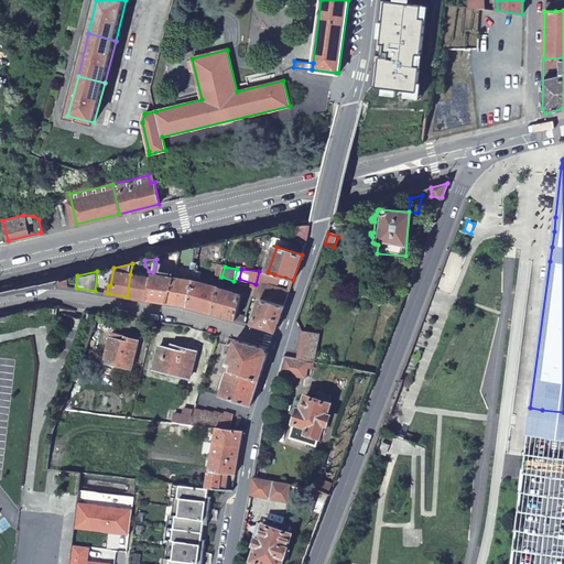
[(270,288),(274,274),(268,272),(259,271),(256,284),(251,295),(260,297),(284,305),(289,293),(270,288)]
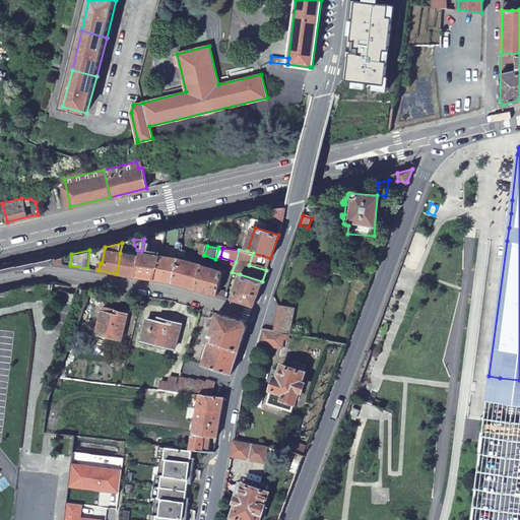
[(141,251),(140,256),(135,276),(153,279),(160,254),(141,251)]
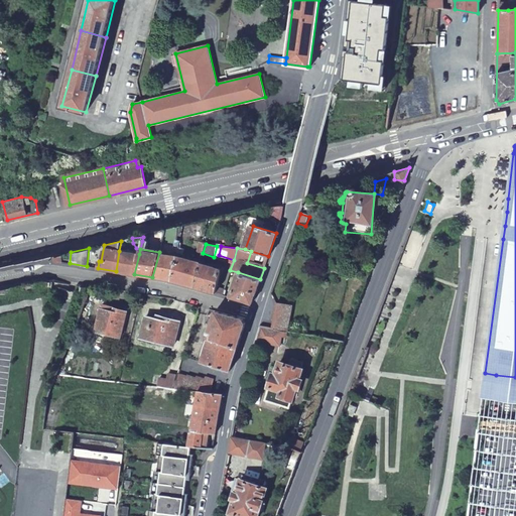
[(139,254),(119,251),(116,271),(134,274),(139,254)]
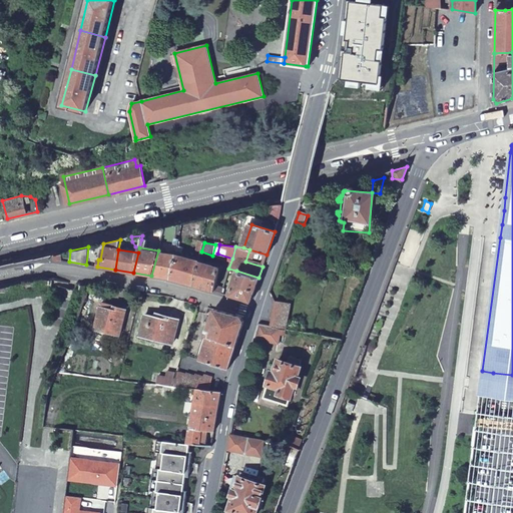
[(174,254),(158,250),(151,276),(168,279),(174,254)]
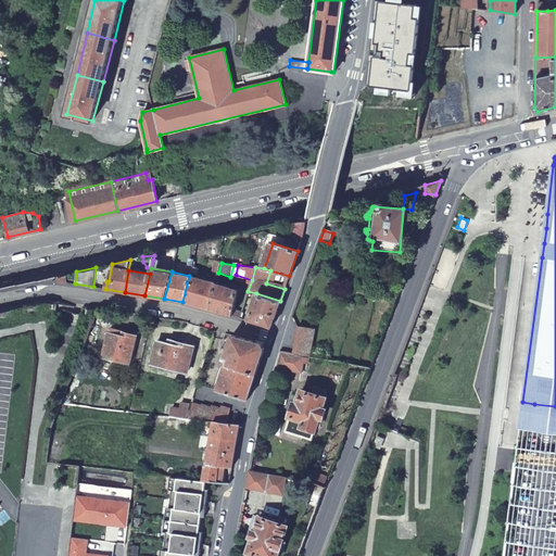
[(202,279),(189,276),(182,302),(210,308),(216,282),(206,280),(202,279)]
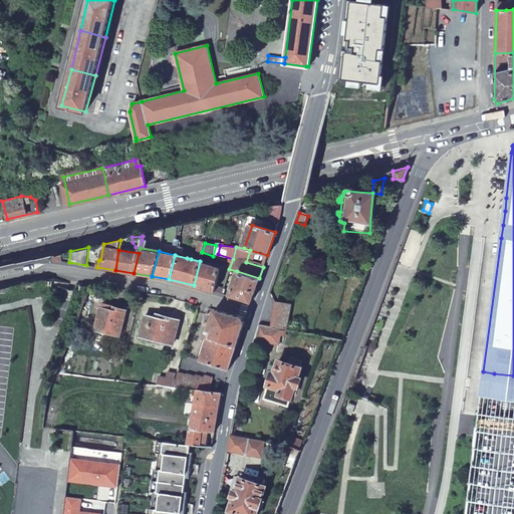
[(200,261),(194,285),(212,291),(215,291),(221,268),(200,261)]
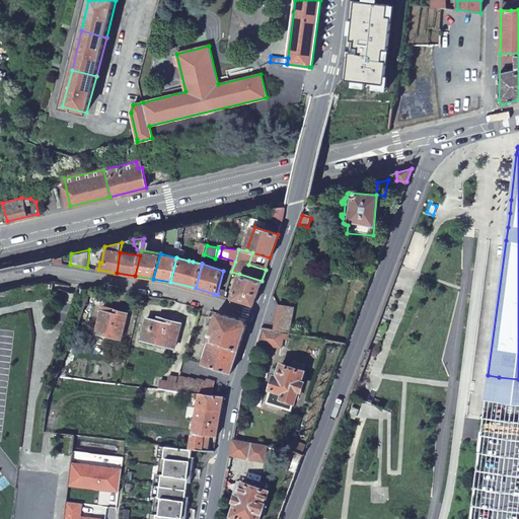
[(253,305),(262,281),(239,274),(231,299),(253,305)]
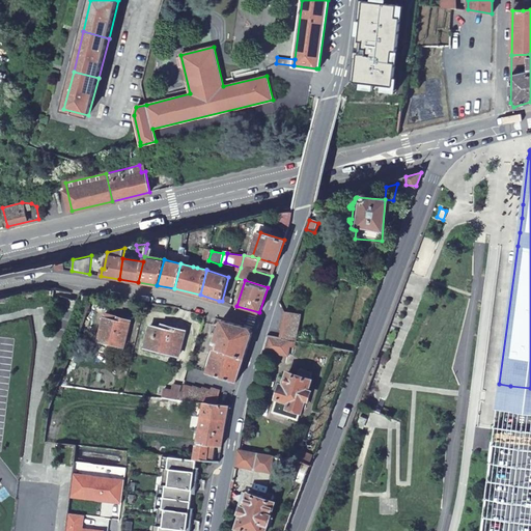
[(294,338),(296,339),(301,312),(285,310),(281,336),(289,338),(294,338)]
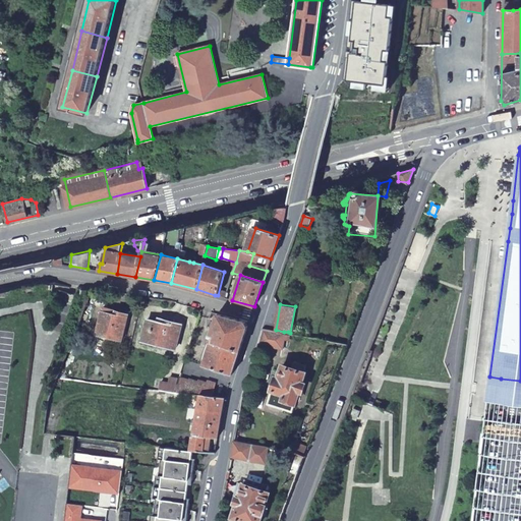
[(129,313),(104,307),(98,333),(122,339),(129,313)]
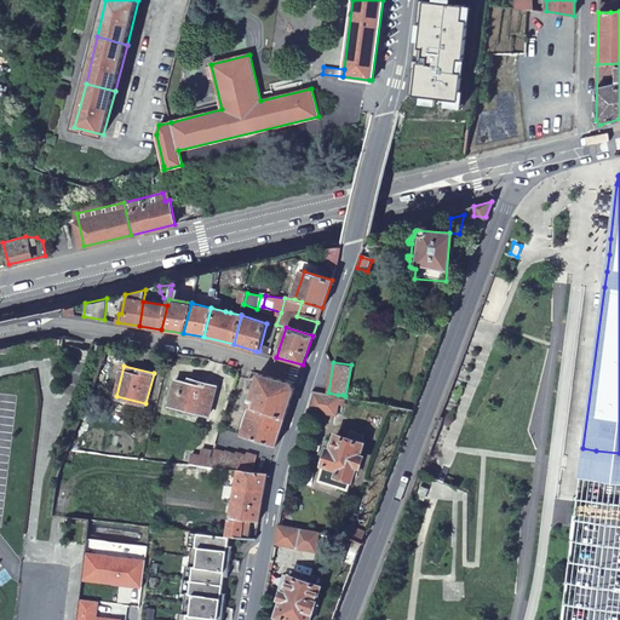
[(293,382),(258,372),(251,397),(247,396),(246,405),(287,418),(296,392),(297,389),(293,382)]
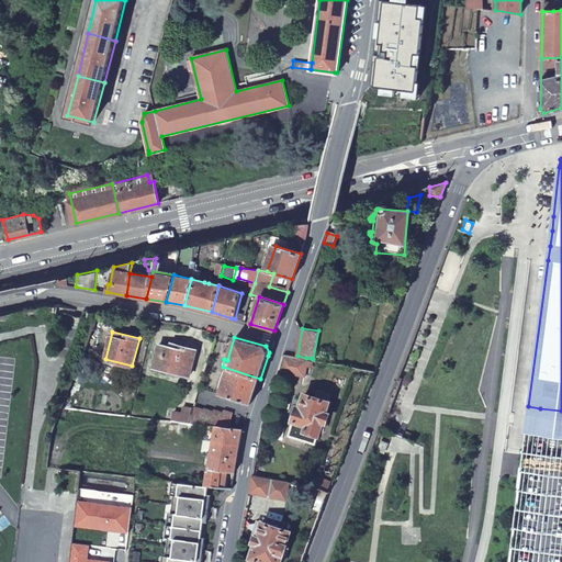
[(199,350),(167,341),(166,345),(161,344),(156,367),(191,377),(199,350)]
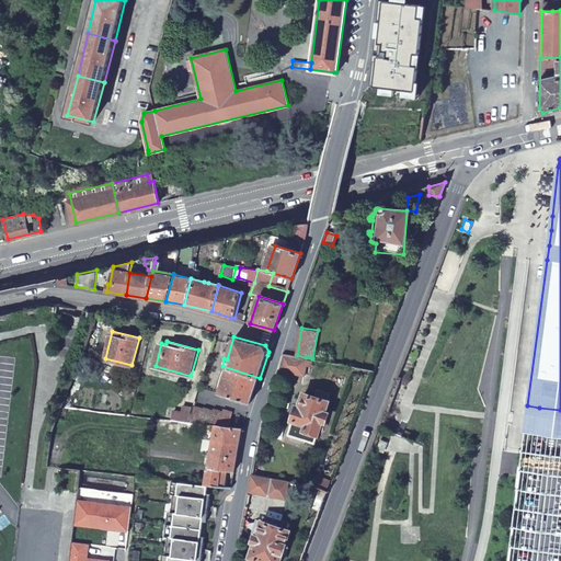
[(297,355),(282,353),(277,368),(302,373),(306,357),(297,355)]
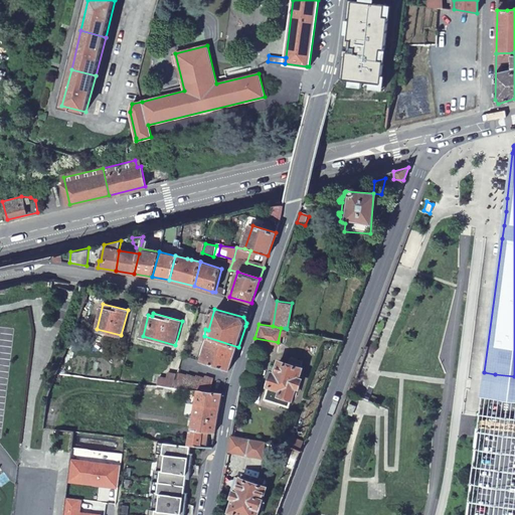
[(230,370),(238,347),(204,336),(202,340),(210,342),(205,358),(204,362),(230,370)]
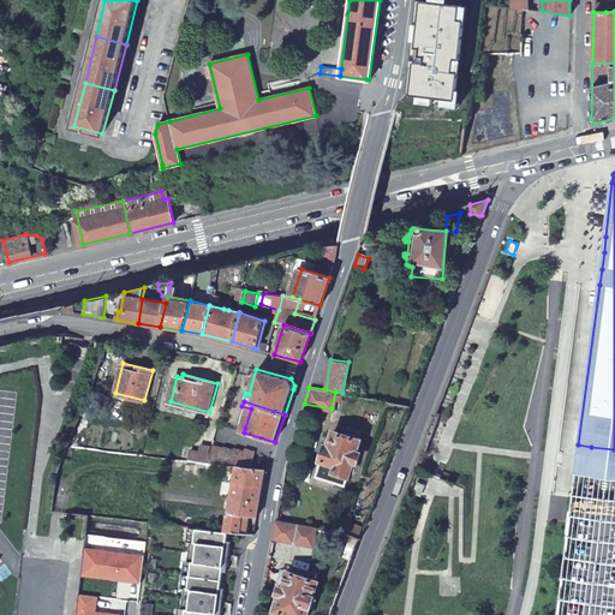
[(237,424),(245,428),(251,408),(242,406),(237,424)]
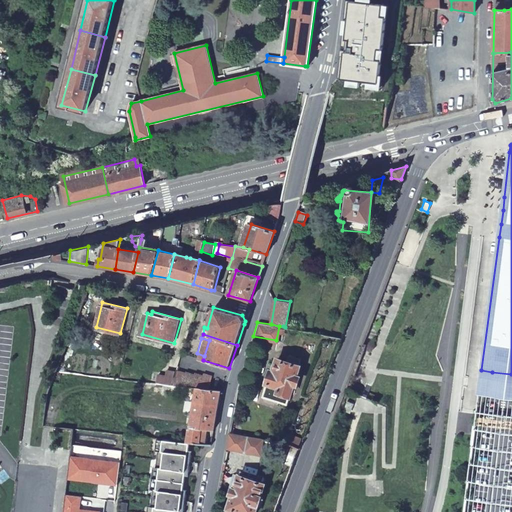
[(269,375),(264,392),(288,400),(295,377),(298,378),(300,370),(297,370),(300,359),(299,359),(301,353),(291,350),(289,356),(278,353),(276,361),(273,360),(271,369),(269,369),(267,375),(269,375)]
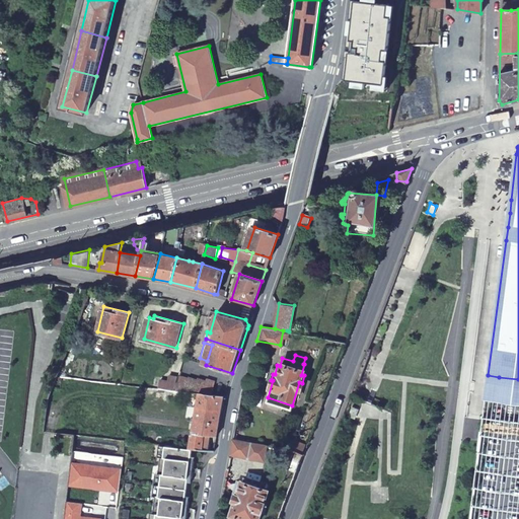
[(181,375),(176,389),(200,393),(212,394),(216,382),(207,379),(207,381),(199,378),(199,379),(190,376),(190,378),(181,375)]
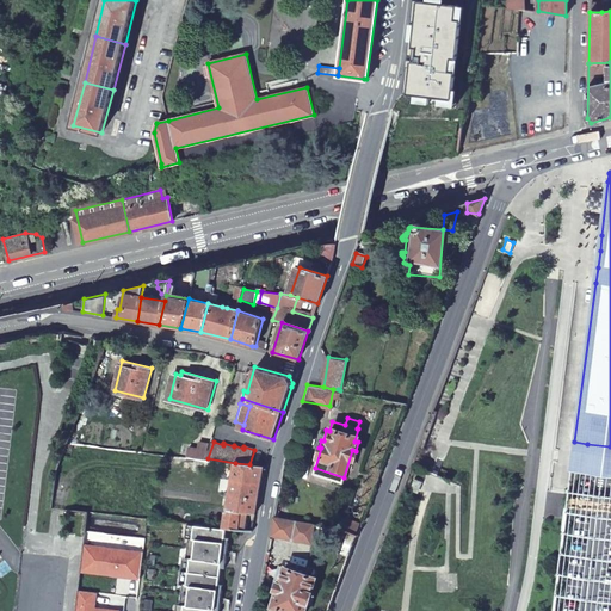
[(258,504),(265,467),(250,464),(235,463),(223,525),(238,526),(240,511),(250,512),(251,503),(258,504)]
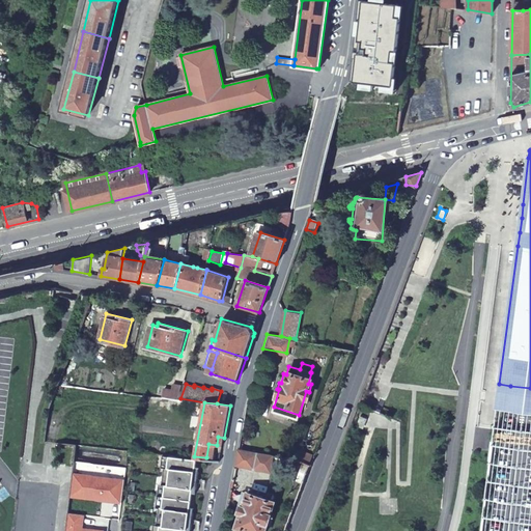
[(368,419),(360,416),(356,426),(359,427),(364,429),(368,419)]
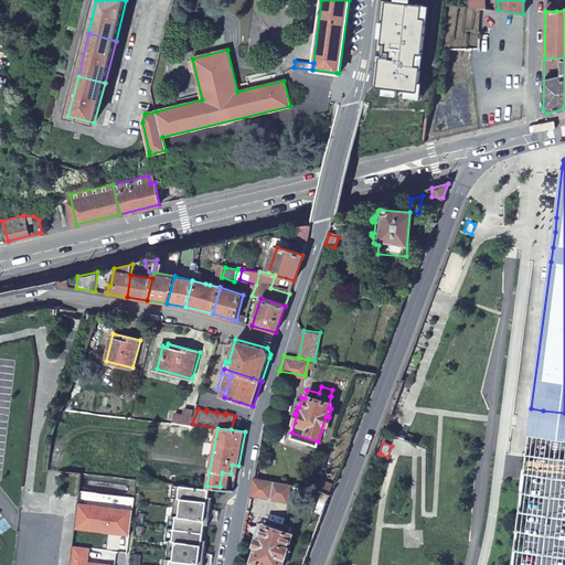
[(269,497),(272,481),(254,478),(251,493),(269,497)]
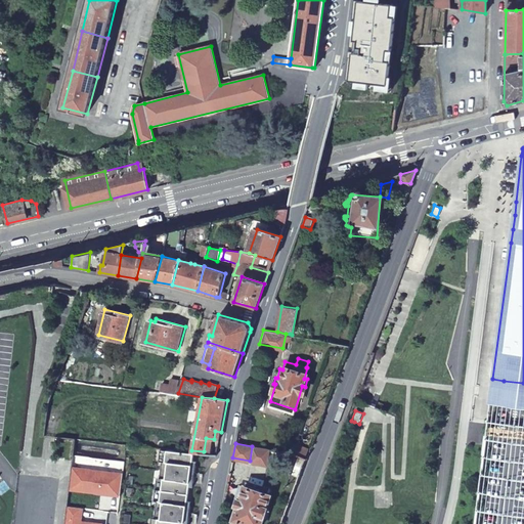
[(188,449),(161,447),(160,459),(163,459),(161,475),(159,475),(156,495),(159,496),(158,513),(155,513),(153,523),(180,523),(180,520),(181,516),(185,517),(186,499),(183,499),(183,495),(184,483),(185,479),(188,479),(190,463),(186,462),(187,457),(188,449)]
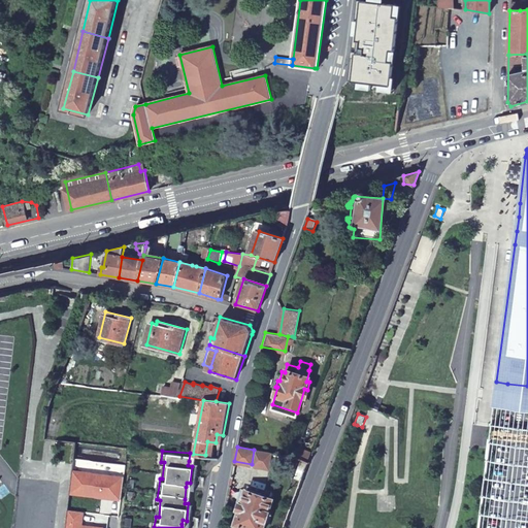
[(72,473),(70,495),(120,508),(122,487),(72,473)]
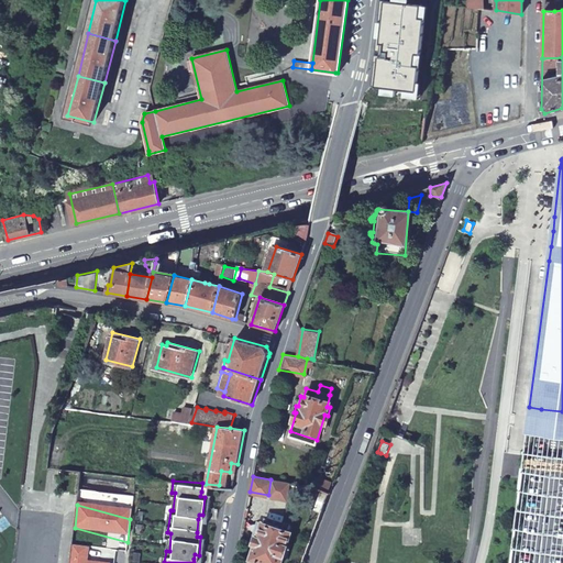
[(264,562),(282,562),(294,531),(263,522),(260,536),(257,534),(254,543),(256,544),(251,559),(264,562)]
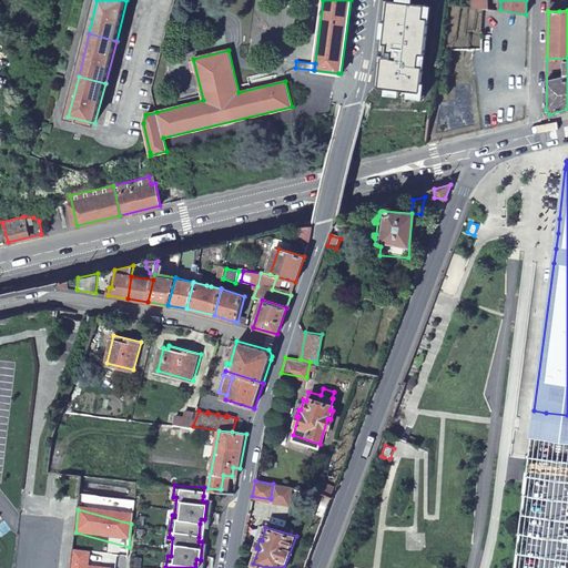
[(73,550),(71,567),(107,567),(108,561),(94,560),(94,564),(90,563),(90,560),(90,553),(73,550)]
